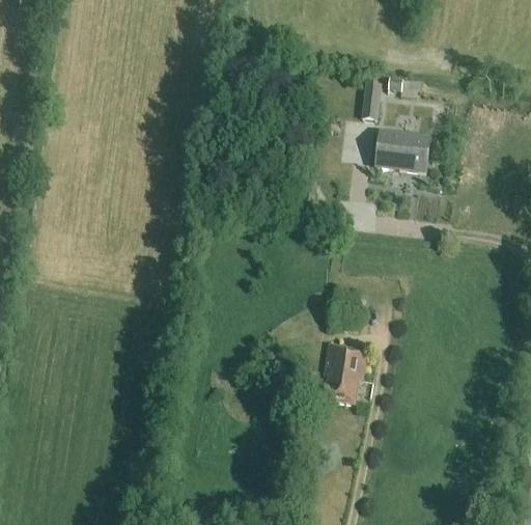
[(388,78),(387,90),(399,91),(401,79),(388,78)]
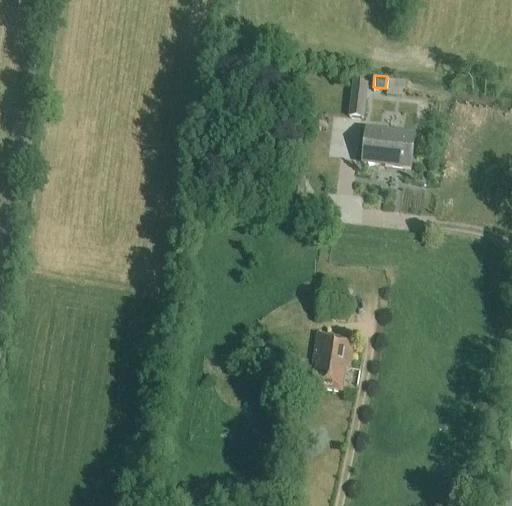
[(364,116),(368,81),(352,79),(348,114),(364,116)]
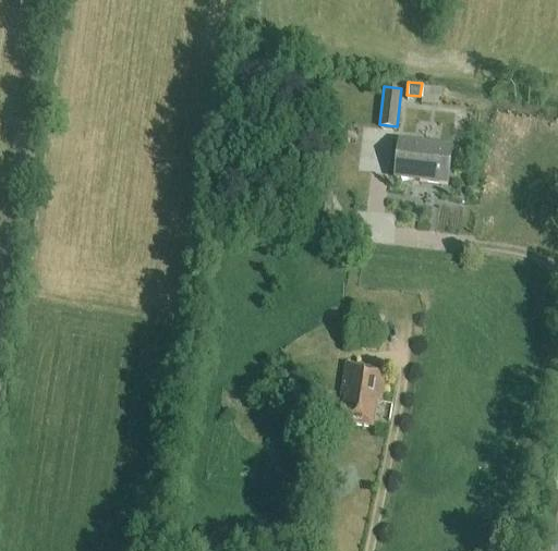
[(447,180),(450,145),(399,138),(395,174),(447,180)]
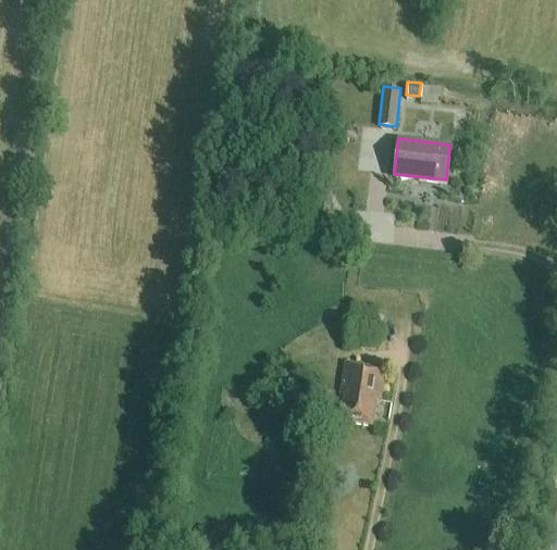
[(380,399),(385,365),(345,359),(339,392),(344,394),(341,417),(371,423),(375,398),(380,399)]
